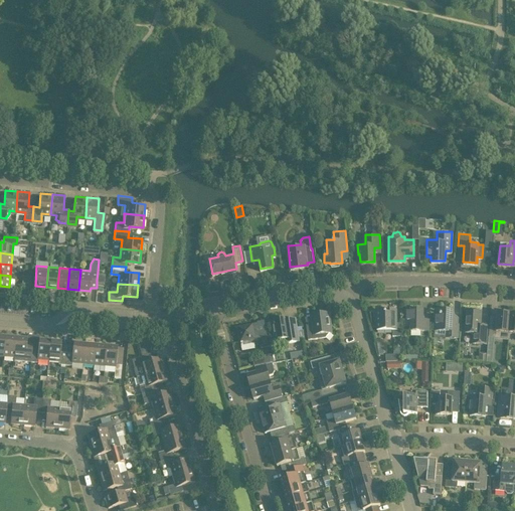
[(376,328),(392,327),(392,334),(401,334),(401,321),(396,321),(396,307),(389,307),(389,309),(376,309),(376,310),(374,310),(374,319),(376,319),(376,328)]
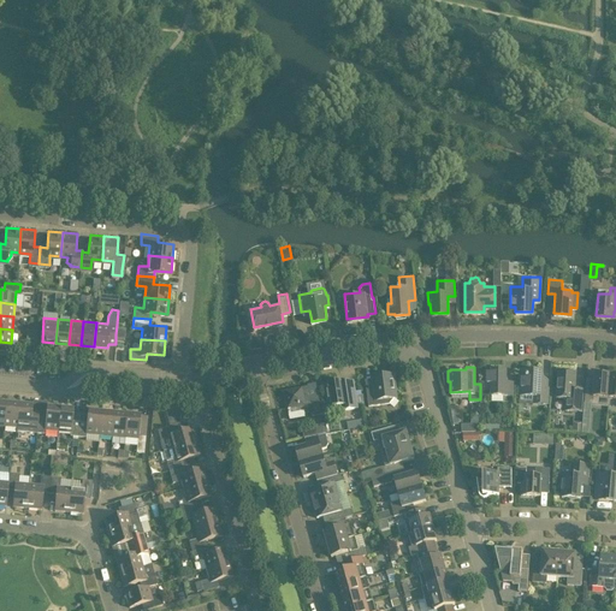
[(513,392),(513,379),(505,379),(505,367),(491,367),(491,369),(485,369),(485,380),(491,380),(491,392),(513,392)]
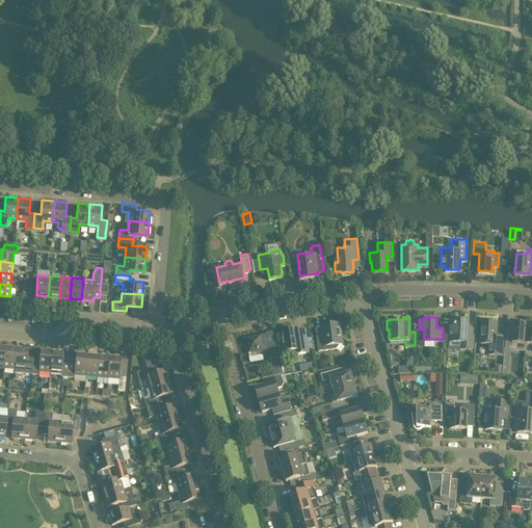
[(473,346),(473,331),(467,331),(468,318),(454,317),(454,321),(449,321),(448,333),(454,333),(453,339),(460,340),(460,346),(473,346)]
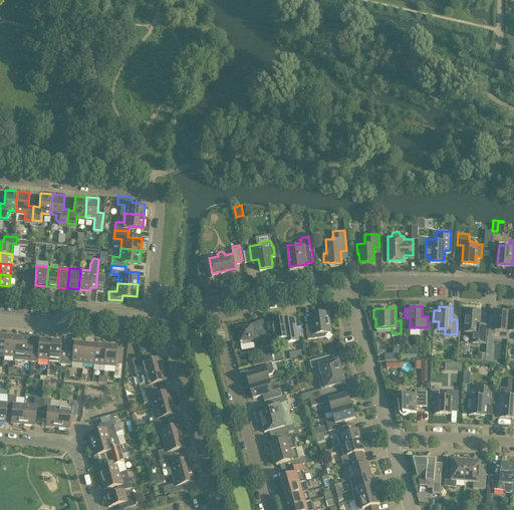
[(485,341),(486,323),(479,322),(480,308),(466,307),(465,329),(472,330),(472,340),(485,341)]
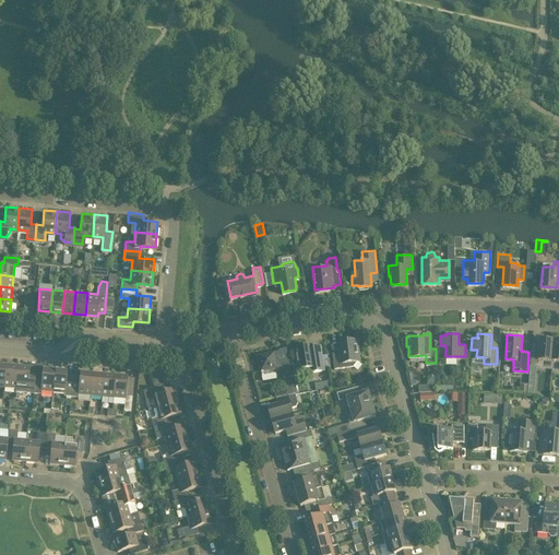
[(552,358),(554,338),(550,338),(549,335),(545,335),(543,338),(539,337),(538,350),(531,349),(530,364),(543,365),(543,357),(552,358)]
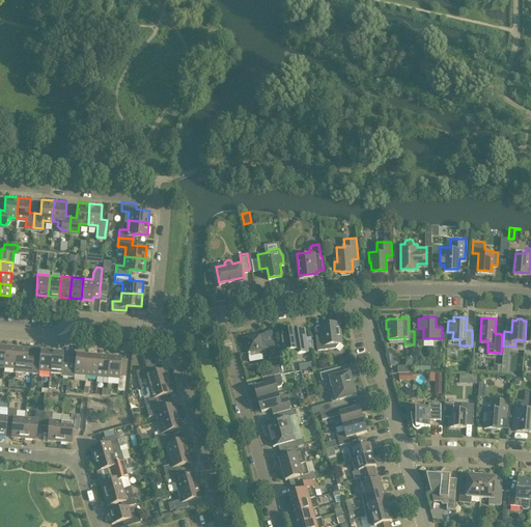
[(342,340),(339,321),(320,323),(322,324),(314,325),(317,348),(335,345),(339,341),(342,340)]
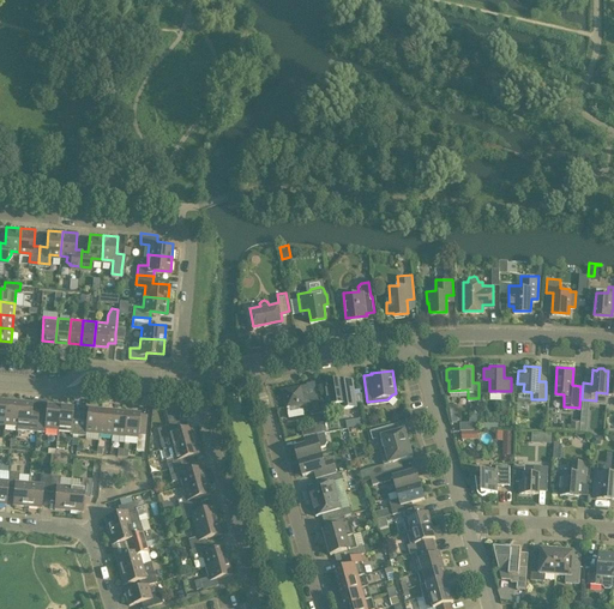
[(356,404),(356,402),(361,402),(360,391),(355,392),(353,377),(345,378),(344,377),(324,380),(327,403),(330,403),(336,406),(356,404)]
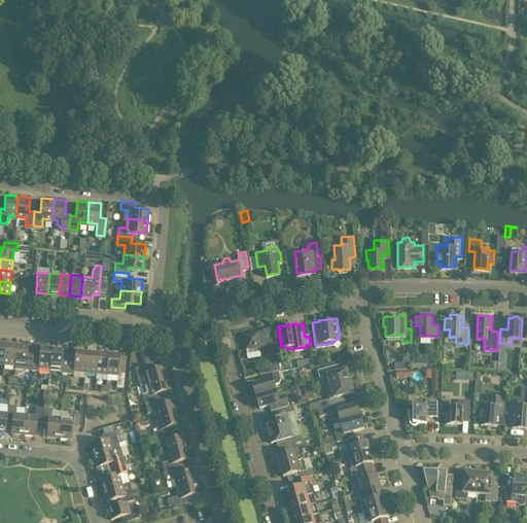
[(276,351),(272,335),(265,336),(264,328),(243,333),(247,352),(266,349),(267,353),(276,351)]
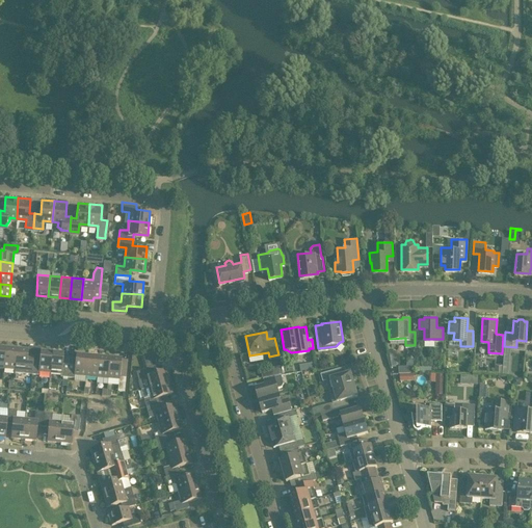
[(5,345),(3,366),(15,367),(17,346),(5,345)]
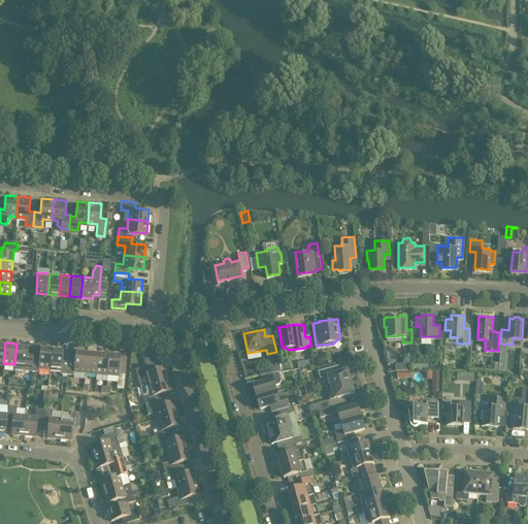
[(33,356),(27,355),(28,345),(17,344),(14,364),(13,367),(25,367),(32,368),(33,356)]
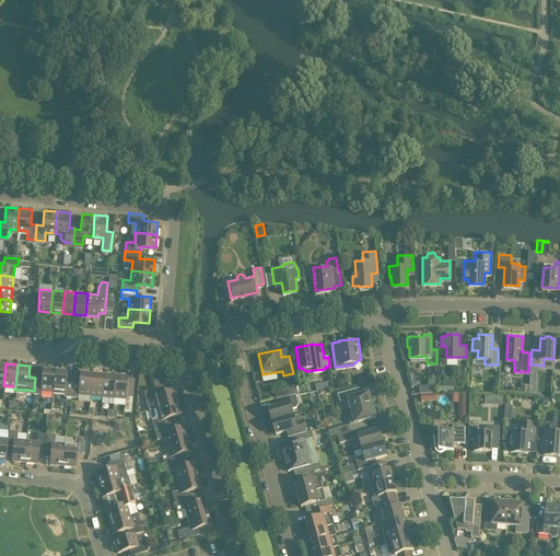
[(53,390),(55,368),(43,367),(42,378),(35,378),(34,391),(41,392),(41,389),(53,390)]
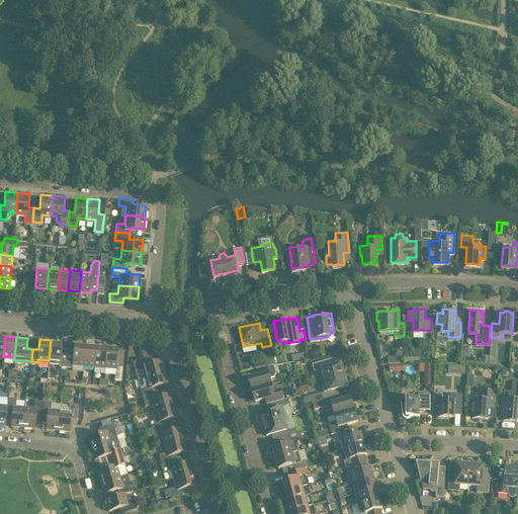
[(51,340),(49,360),(60,361),(59,364),(66,364),(68,345),(62,345),(62,341),(51,340)]
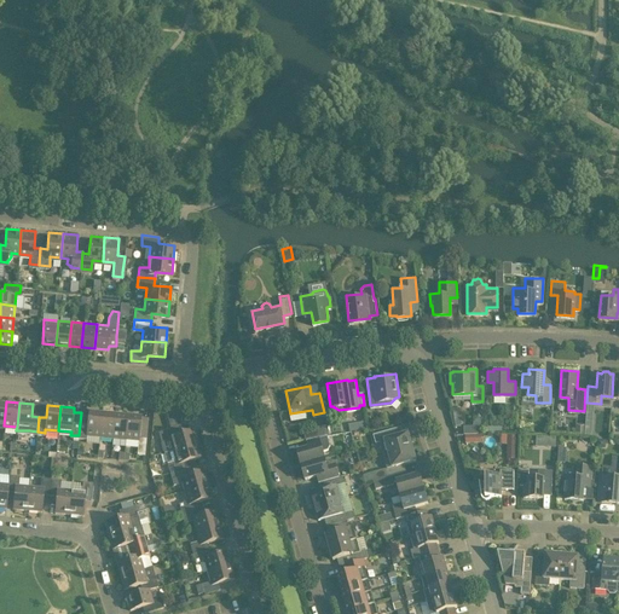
[(81,412),(79,435),(87,436),(87,433),(99,434),(102,410),(88,409),(88,413),(81,412)]
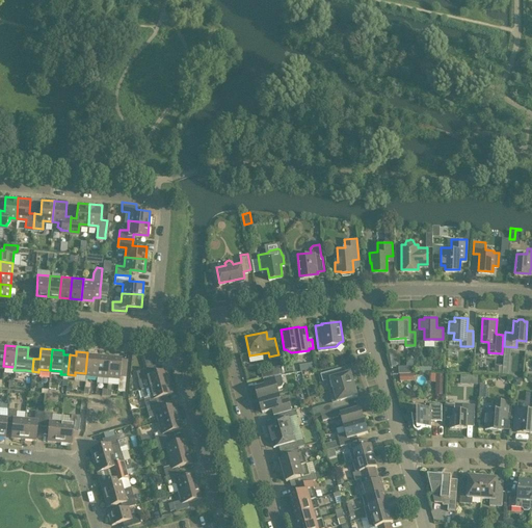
[(87,352),(85,373),(97,374),(99,353),(87,352)]
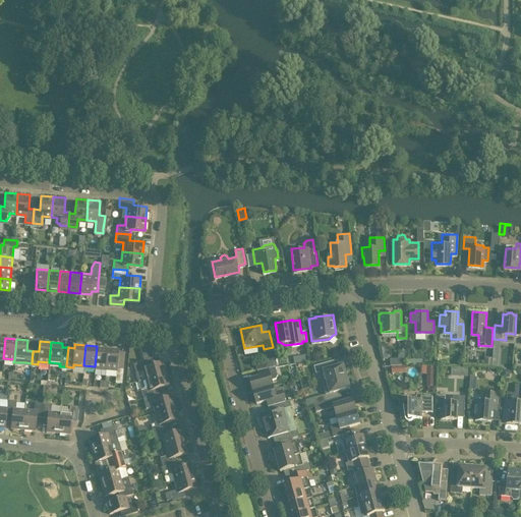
[(97,346),(95,366),(106,367),(108,347),(97,346)]
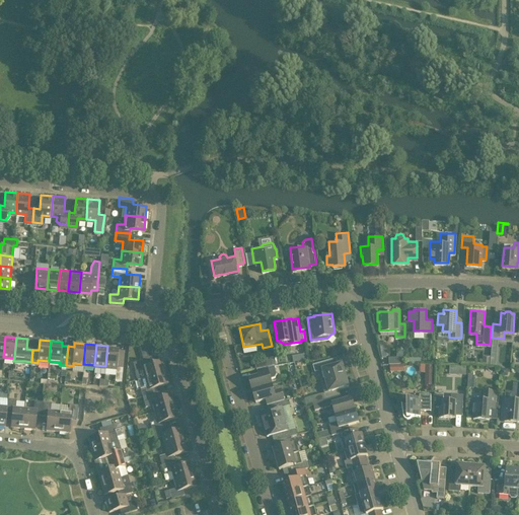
[(124,358),(118,357),(119,347),(107,346),(105,366),(116,367),(116,370),(123,371),(124,358)]
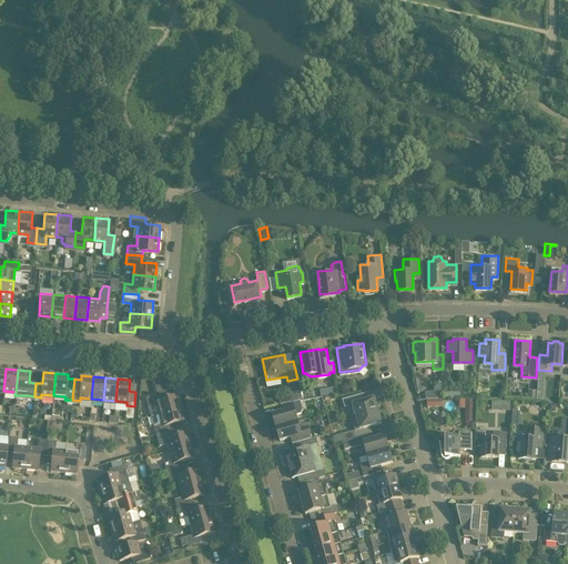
[(301,396),(300,388),(291,389),(292,391),(293,398),(301,396)]
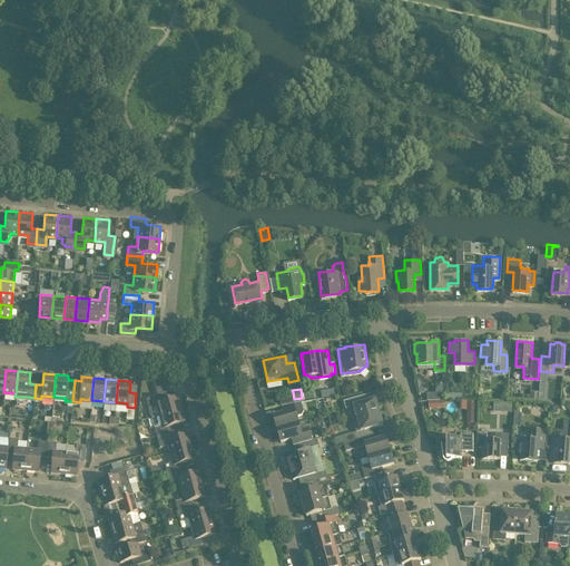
[(157,392),(146,396),(148,405),(157,402),(159,412),(180,406),(177,393),(163,398),(159,399),(157,393),(160,392),(160,391),(157,392)]
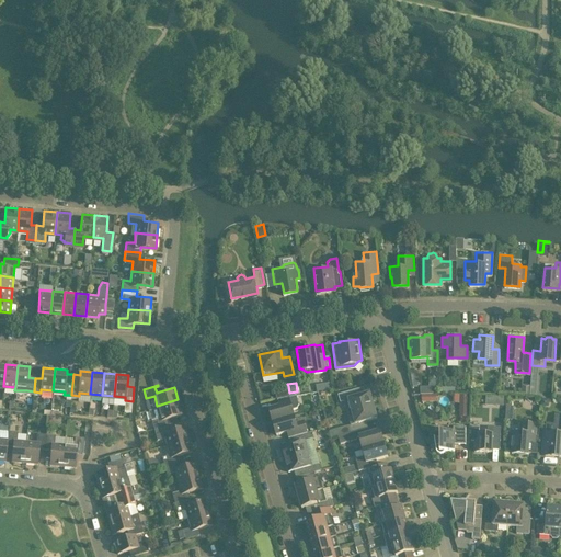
[(352,408),(373,402),(369,390),(356,394),(354,387),(338,391),(340,399),(348,397),(352,408)]
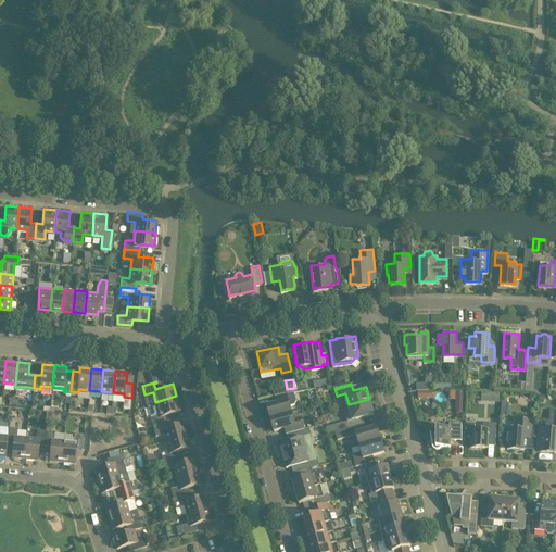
[(294,402),(297,399),(294,389),(276,392),(277,399),(267,402),(270,415),(291,410),(290,403),(294,402)]
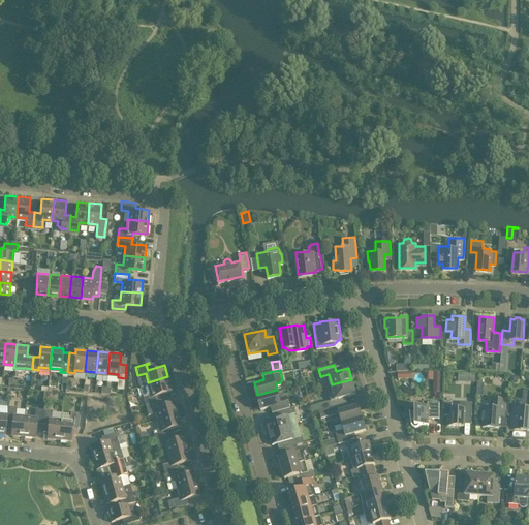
[(442,370),(433,370),(433,379),(441,379),(442,370)]
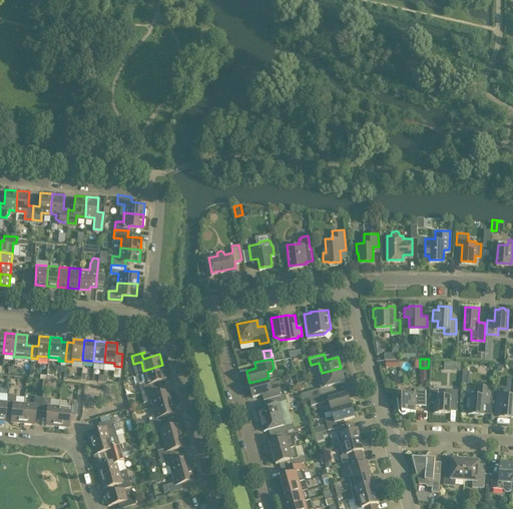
[(162,365),(143,371),(136,373),(140,390),(154,386),(152,381),(166,377),(162,365)]
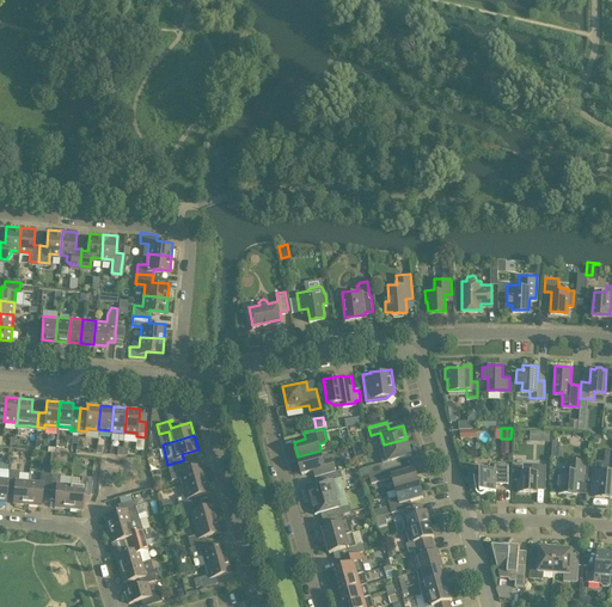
[(411,452),(407,439),(384,445),(387,458),(380,460),(381,468),(402,463),(399,455),(411,452)]
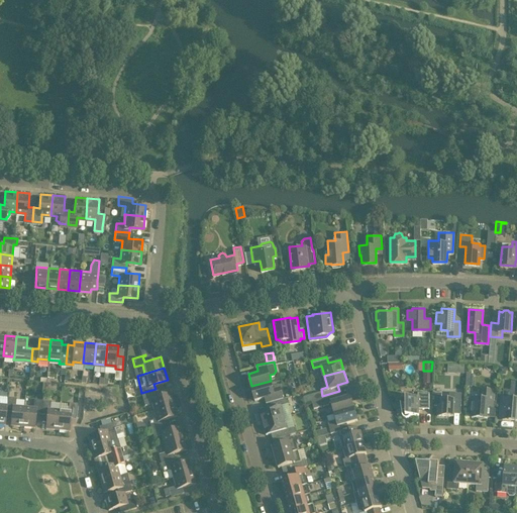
[(516,379),(511,379),(510,396),(502,395),(500,417),(516,418),(516,408),(516,379)]
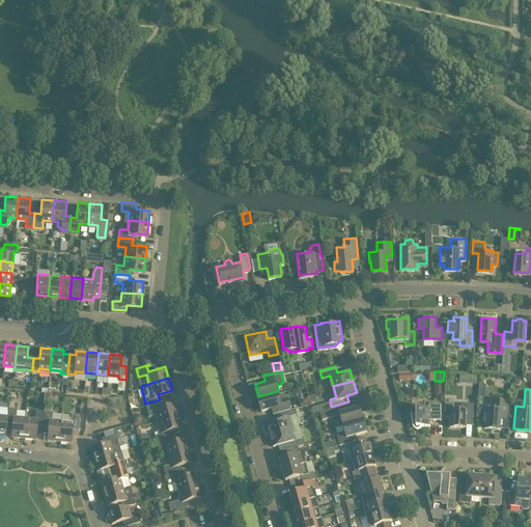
[(278,391),(258,396),(261,409),(272,407),(273,412),(278,410),(290,407),(287,394),(280,396),(278,391)]
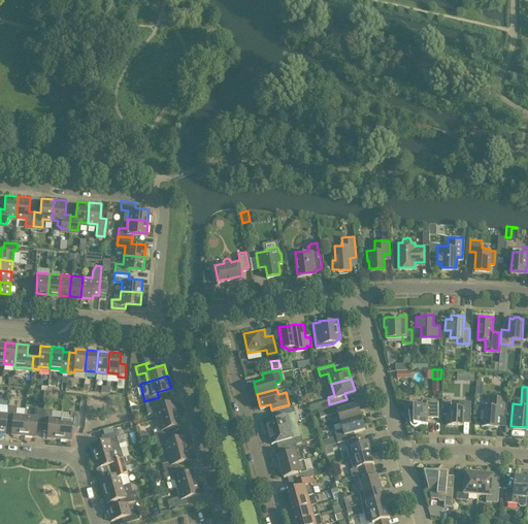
[(504,407),(504,396),(492,395),(491,399),(490,399),(490,404),(481,404),(480,415),(482,415),(481,423),(496,425),(496,423),(505,424),(506,407),(504,407)]
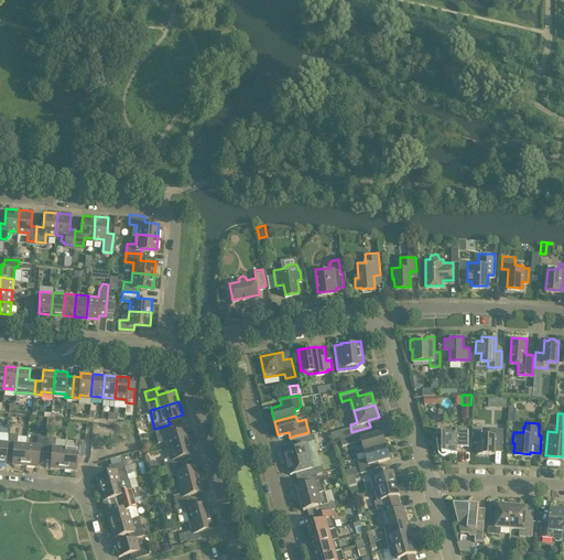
[(169,444),(190,439),(186,426),(171,430),(170,424),(154,429),(158,441),(166,438),(169,444)]
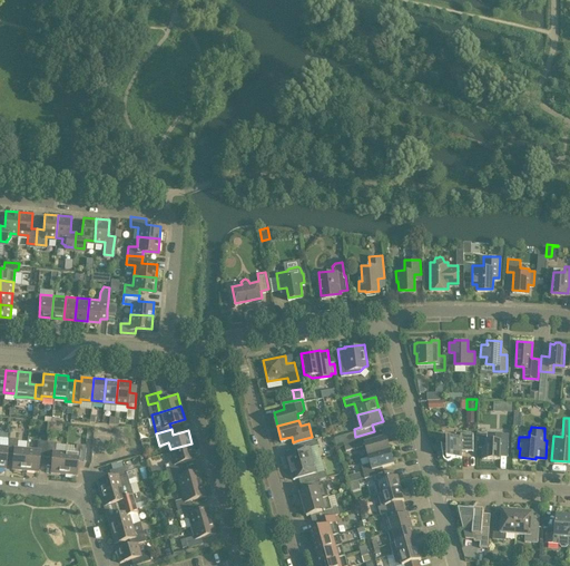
[(452,456),(452,455),(461,455),(461,448),(473,448),(473,430),(460,431),(460,435),(446,435),(446,441),(441,441),(443,455),(443,456),(444,457),(444,458),(446,458),(448,458),(449,458),(450,458),(451,457),(452,457),(452,456)]
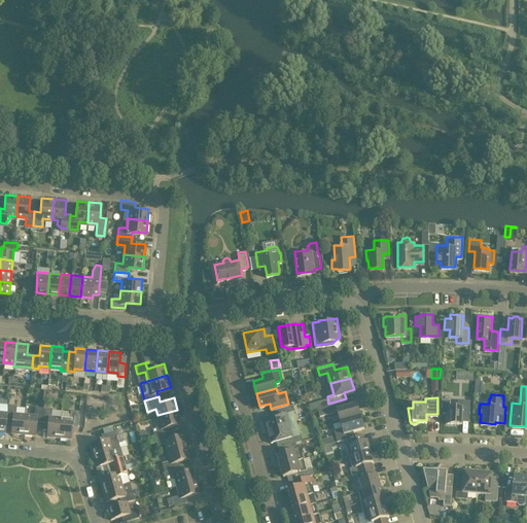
[(458,405),(450,405),(450,399),(443,398),(442,412),(446,412),(446,421),(462,422),(462,411),(469,411),(470,397),(458,397),(458,405)]
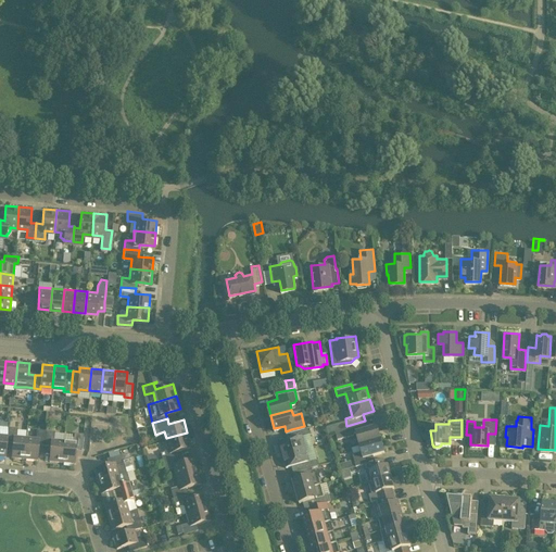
[(366,426),(365,421),(346,426),(335,429),(337,438),(354,433),(353,431),(355,430),(359,442),(380,437),(377,424),(366,426)]
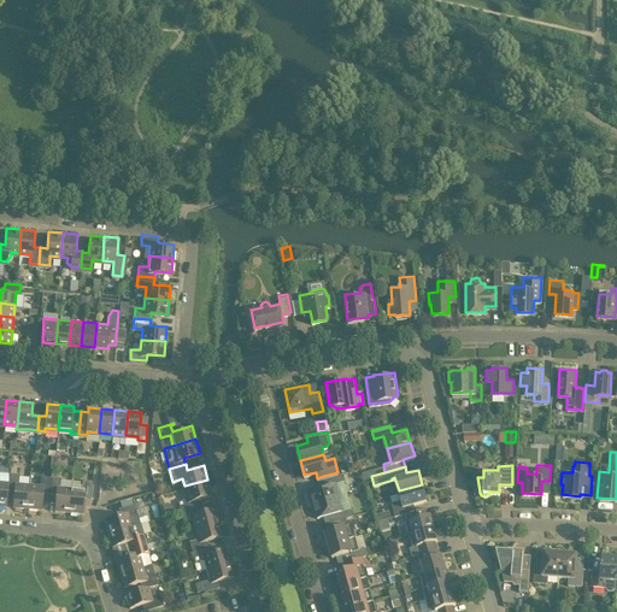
[(10,470),(9,480),(7,487),(15,488),(12,505),(27,506),(29,481),(18,480),(19,471),(10,470)]
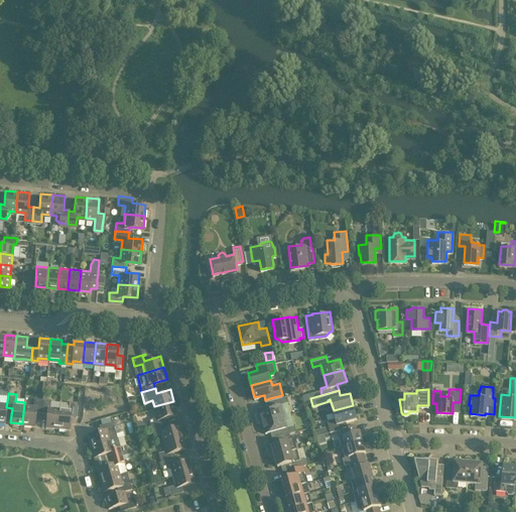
[(258,412),(261,420),(283,413),(280,402),(287,400),(285,394),(282,395),(270,398),(272,404),(259,408),(260,412),(258,412)]
